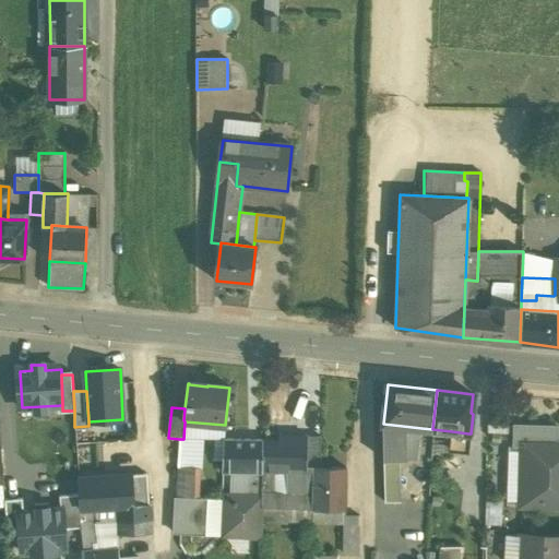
[(225,425),(185,421),(183,439),(203,440),(224,441),(225,425)]
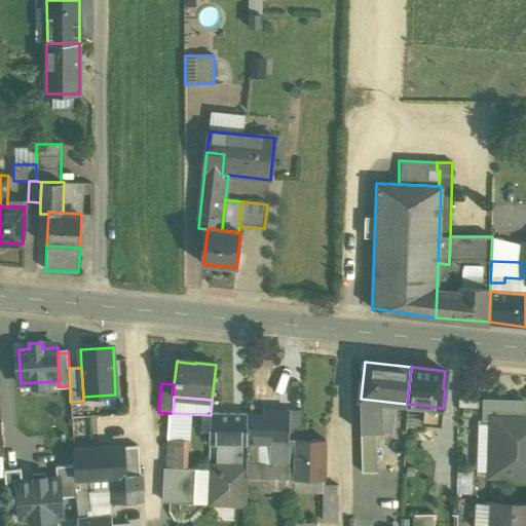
[(397,403),(361,399),(362,433),(374,433),(392,433),(397,403)]
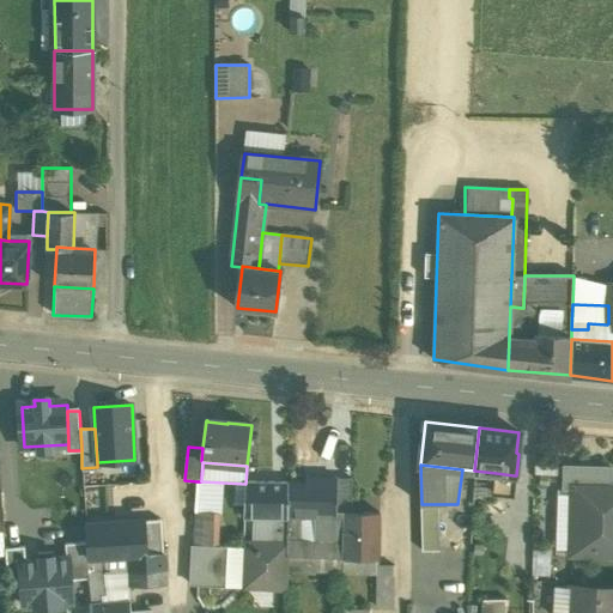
[(611,467),(564,466),(563,487),(572,487),(574,486),(610,487),(611,467)]
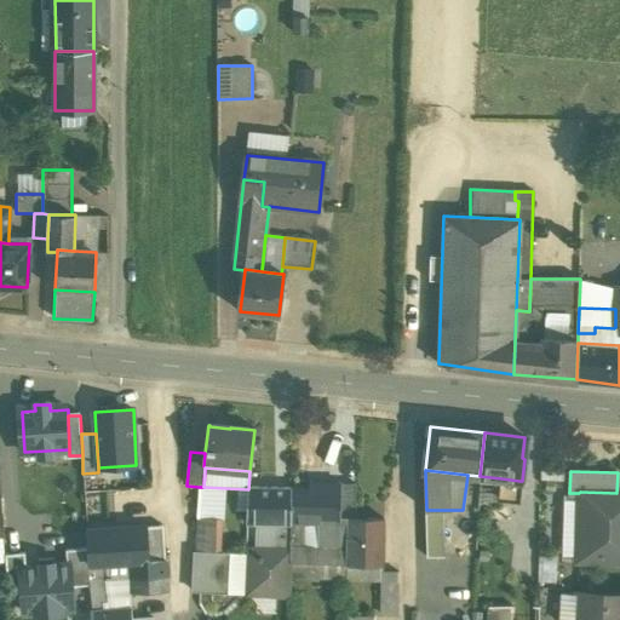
[(520,481),(501,478),(499,499),(517,500),(520,481)]
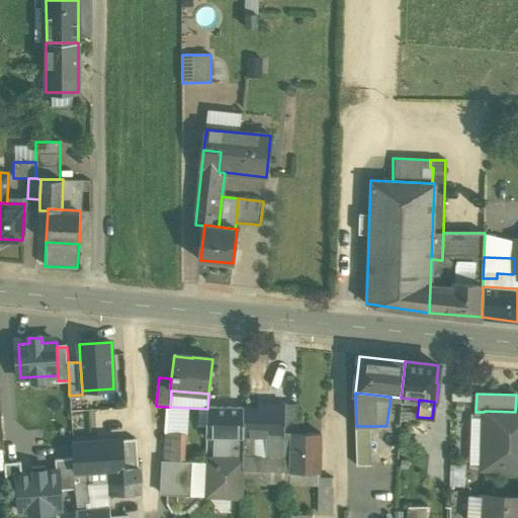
[(283,404),(267,404),(267,409),(242,409),(242,437),(242,457),(253,457),(253,437),(265,437),(265,457),(291,457),(291,437),(283,437),(283,406),(283,404)]
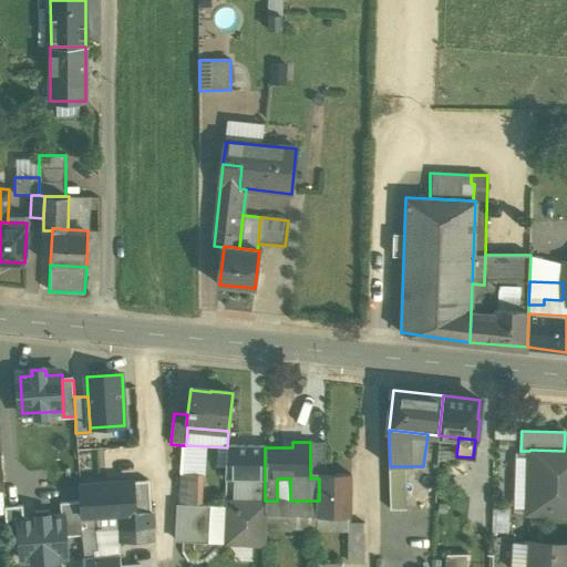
[(325,444),(310,444),(310,478),(319,478),(319,475),(325,475),(325,474),(325,444)]
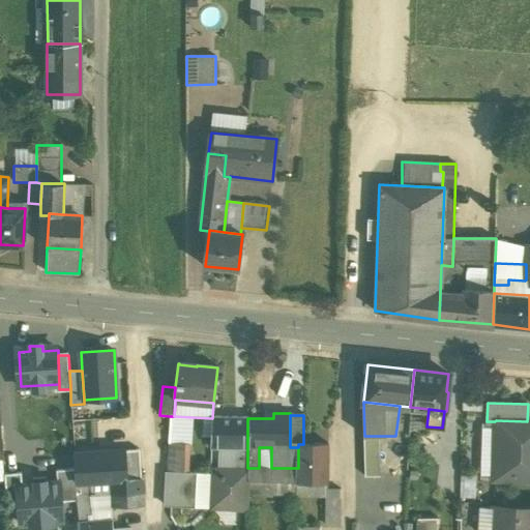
[(174,416),(170,416),(168,471),(182,472),(183,445),(192,446),(193,417),(174,416)]
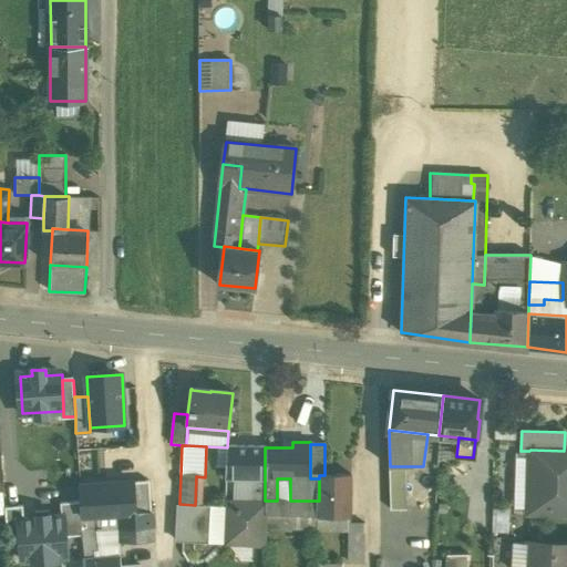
[(265,447),(227,447),(226,478),(237,478),(265,478),(265,447)]
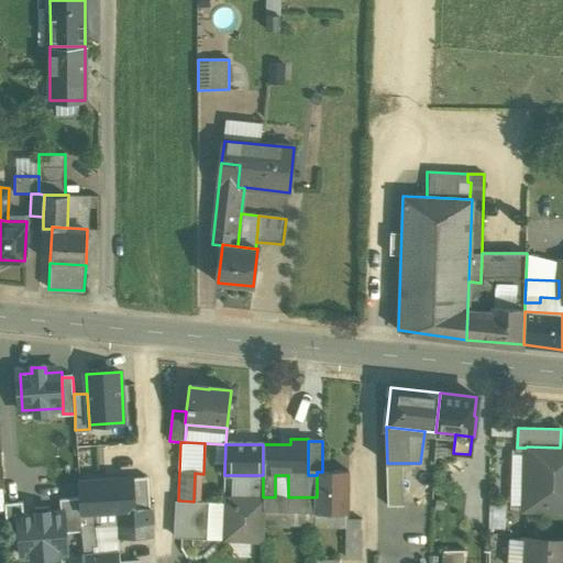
[(562,448),(560,448),(527,446),(526,448),(525,508),(562,509),(562,448)]
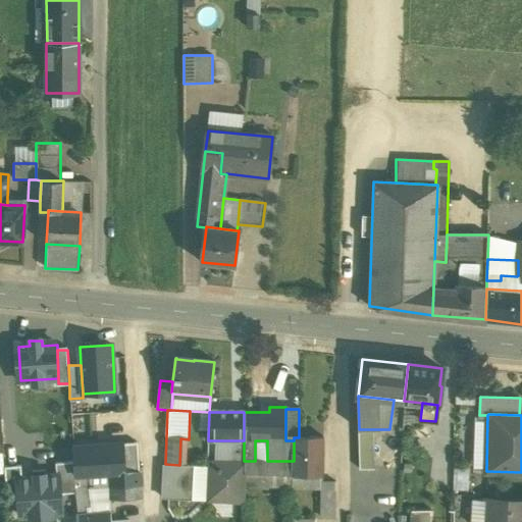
[(423,425),(403,424),(401,455),(421,456),(423,425)]
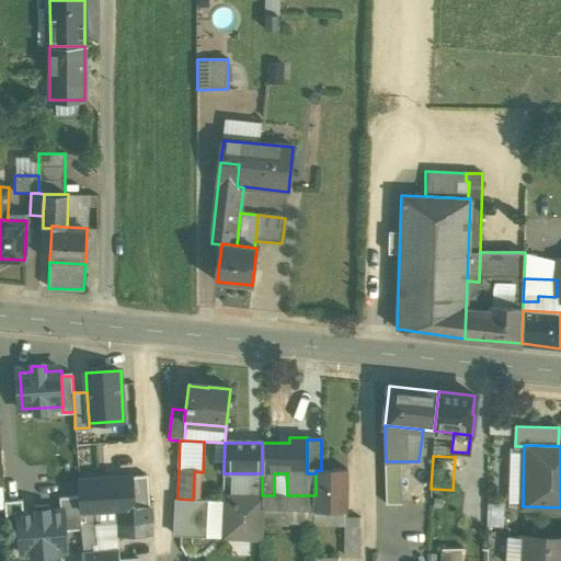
[(399,461),(386,461),(386,504),(400,504),(399,461)]
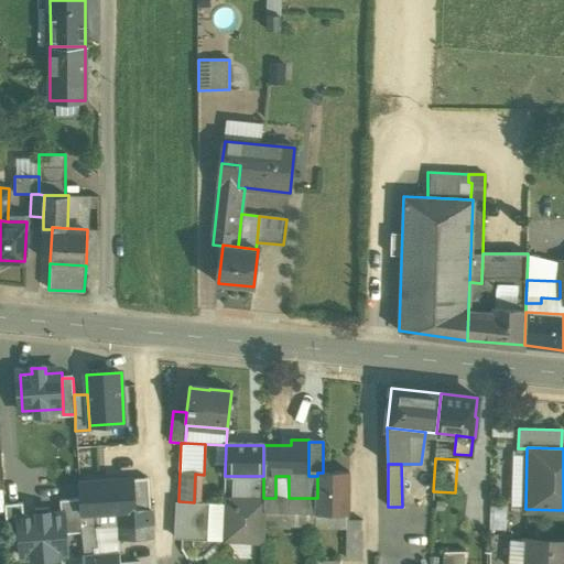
[(347,472),(323,472),(323,473),(317,473),(317,498),(316,512),(347,512),(347,472)]
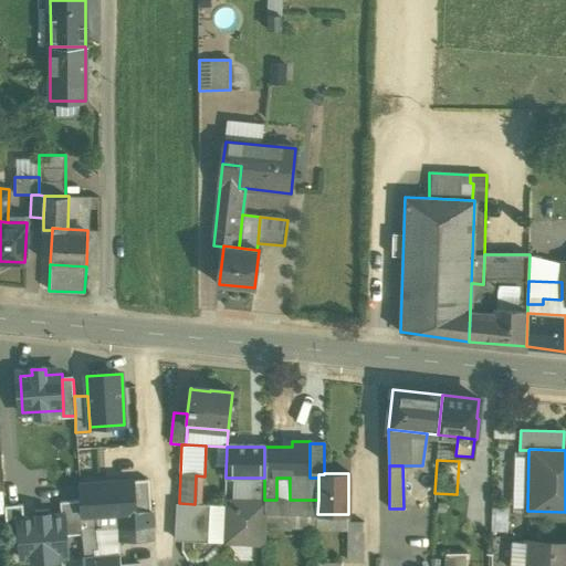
[(264,478),(237,478),(238,495),(229,505),(229,531),(238,541),(263,542),(263,522),(264,514),(264,500),(264,478)]
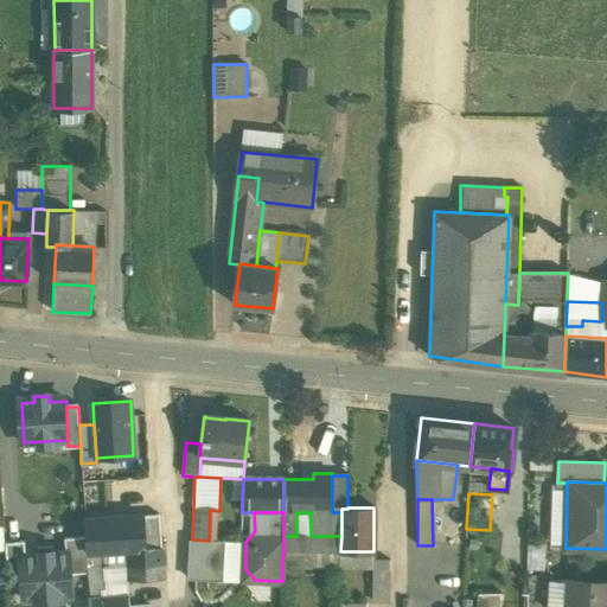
[(158,516),(142,517),(145,548),(145,550),(160,549),(158,516)]
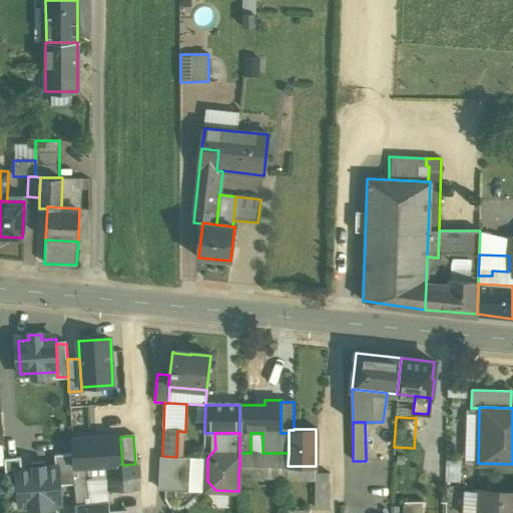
[(120,437),(72,440),(73,455),(74,465),(87,464),(105,463),(105,464),(107,464),(122,463),(120,437)]
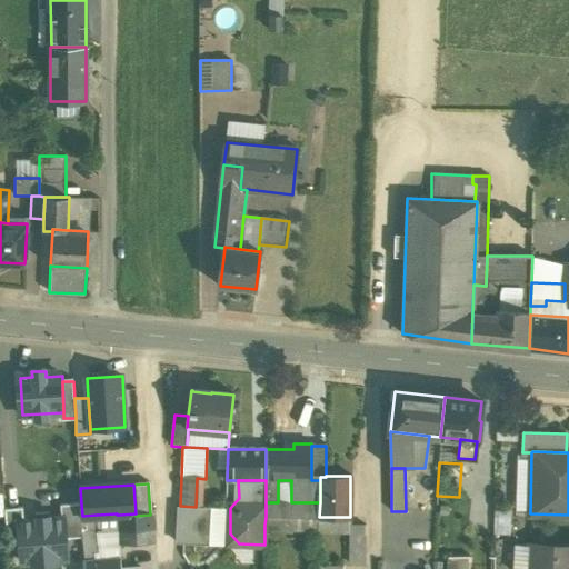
[(278,502),(266,502),(266,517),(290,517),(290,502),(278,502)]
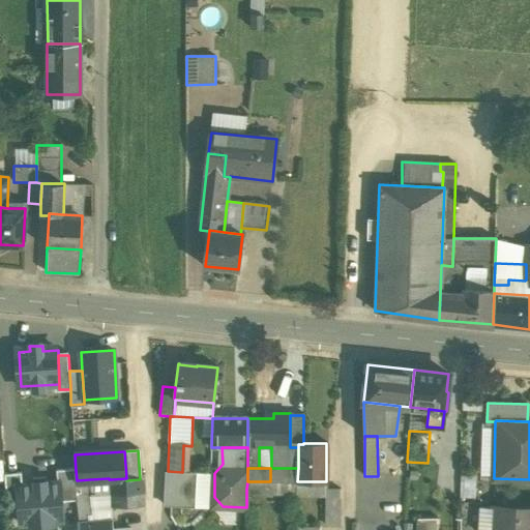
[(271,468),(270,468),(270,481),(297,481),(298,468),(271,468)]
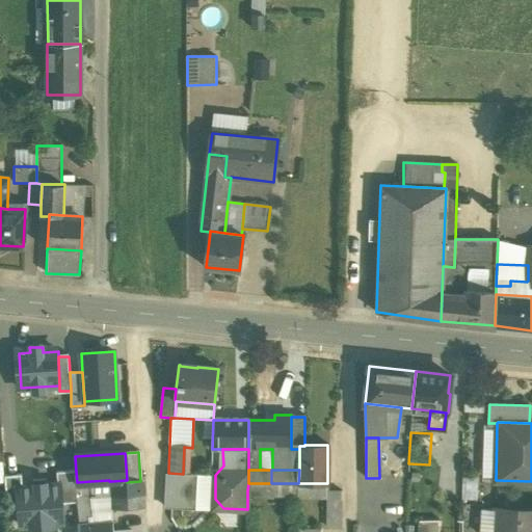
[(77,482),(76,472),(59,473),(60,485),(61,501),(78,500),(77,482)]
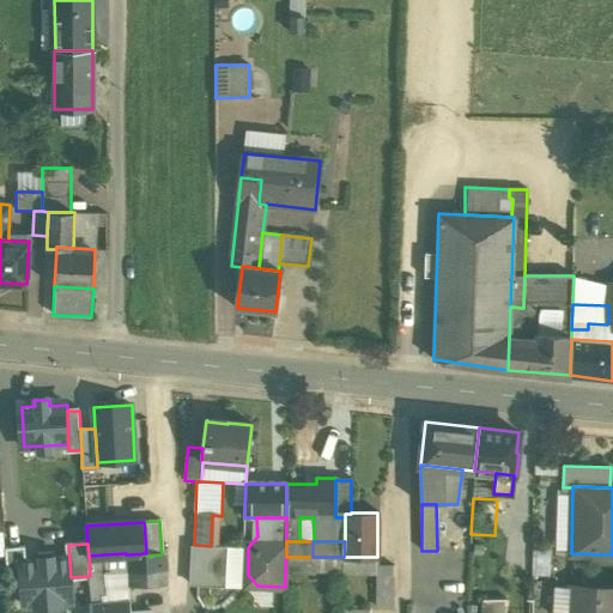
[(211,546),(194,545),(192,586),(225,587),(228,546),(211,546)]
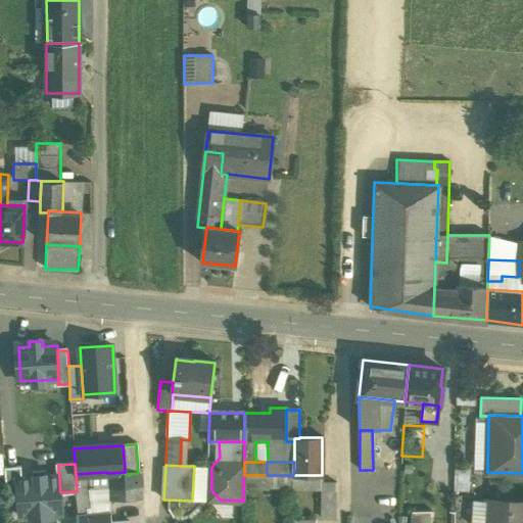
[(21,467),(4,468),(7,500),(18,498),(17,480),(22,480),(21,467)]
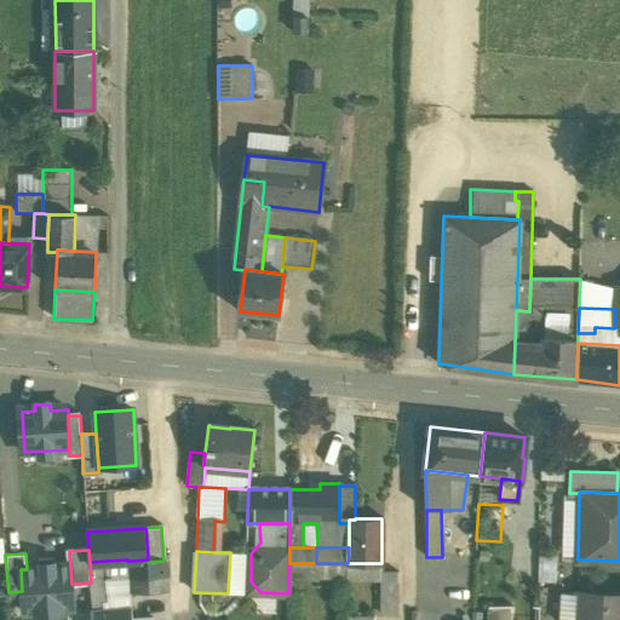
[(148,560),(130,561),(131,575),(166,574),(166,561),(164,561),(148,562),(148,560)]
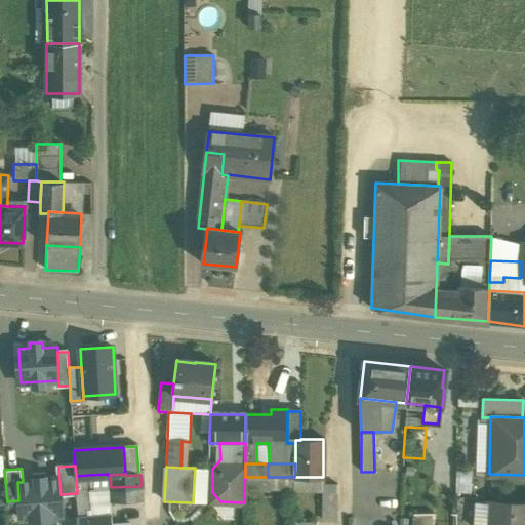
[(89,475),(76,476),(77,493),(89,491),(90,491),(89,475)]
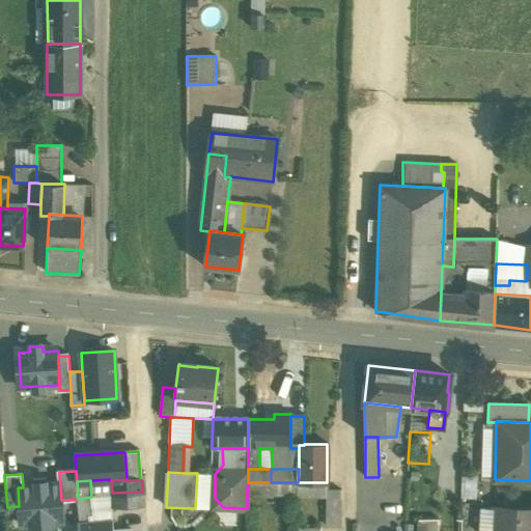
[(19,506),(21,528),(63,525),(61,500),(60,484),(47,485),(46,481),(33,482),(33,486),(23,487),(18,487),(19,506)]
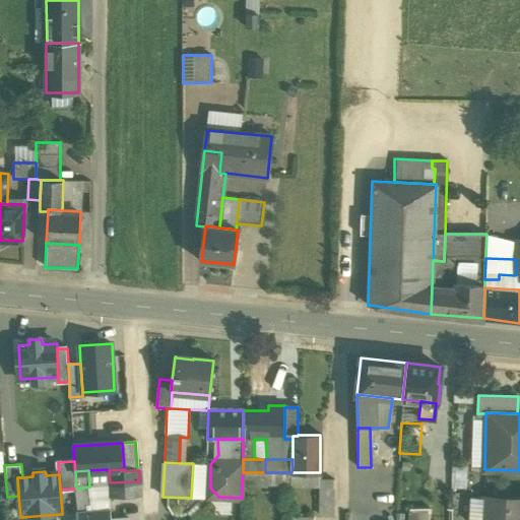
[(291,472),(265,472),(265,484),(291,484),(291,472)]
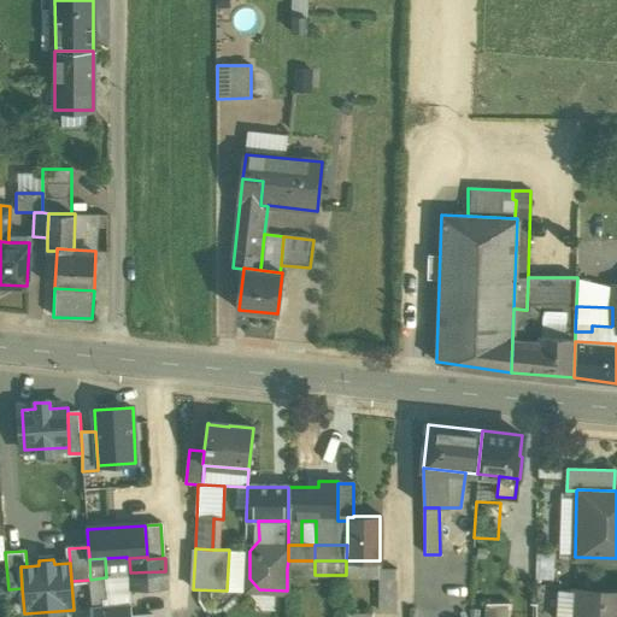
[(395,569),(380,569),(380,599),(395,599),(395,569)]
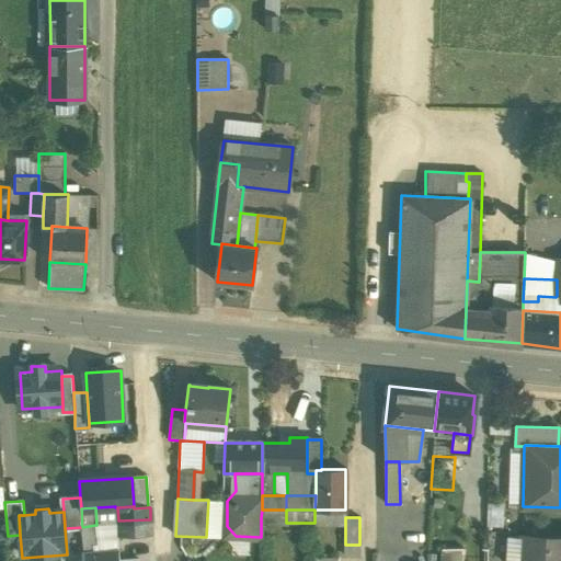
[(150,519),(118,521),(119,537),(151,536),(150,519)]
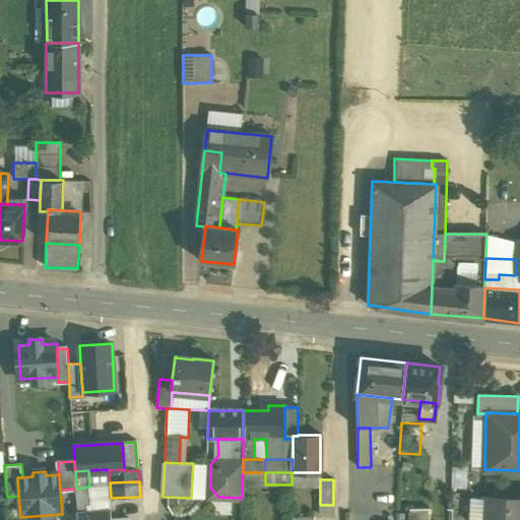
[(88,486),(76,489),(78,513),(89,513),(88,486)]
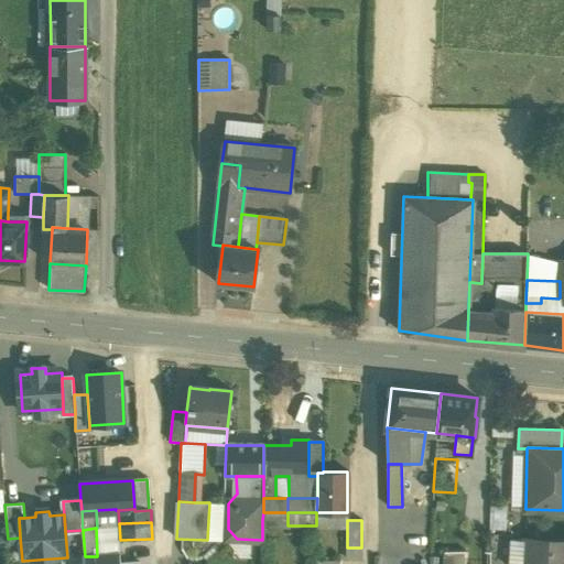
[(531,563),(533,541),(510,539),(508,563),(531,563)]
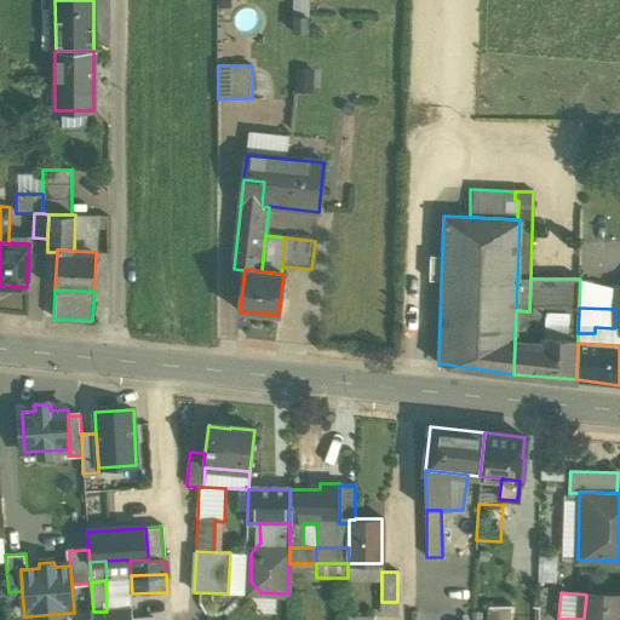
[(619,619),(619,596),(586,595),(584,619),(619,619)]
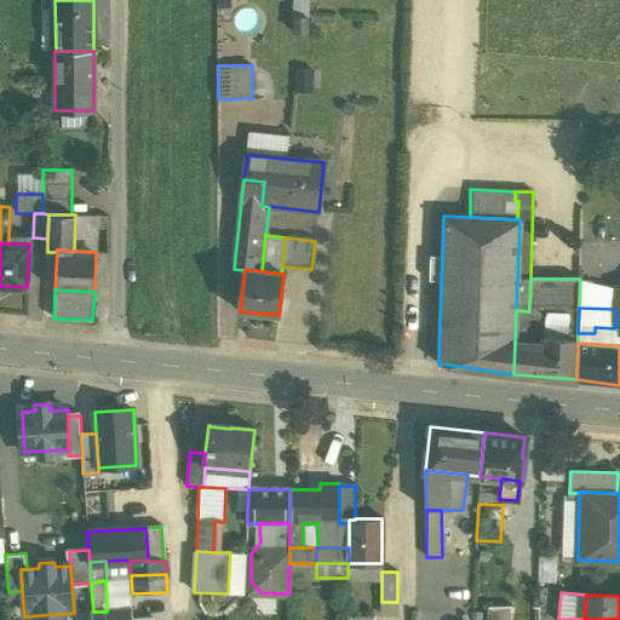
[(538,619),(539,606),(488,607),(487,619),(538,619)]
